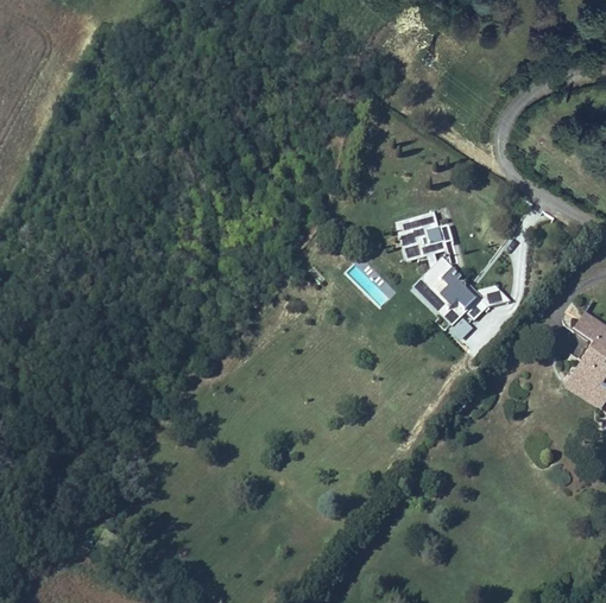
[(431,213),(409,219),(410,222),(433,216),(431,213)]
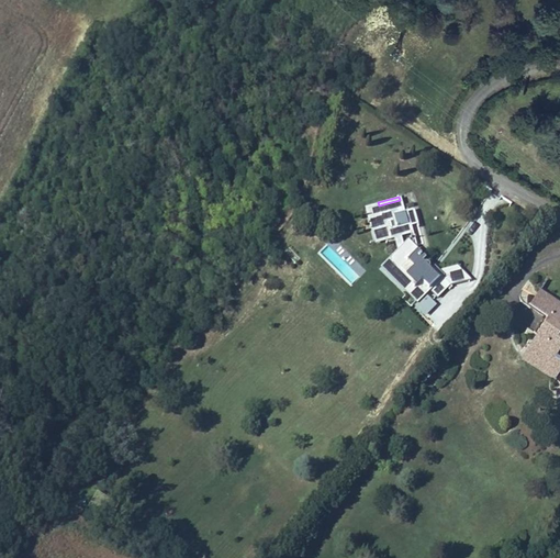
[(378,202),(370,204),(373,215),(369,216),(376,237),(385,235),(387,241),(395,238),(399,248),(391,256),(415,279),(405,289),(415,299),(428,286),(436,292),(448,280),(437,268),(433,271),(427,266),(429,265),(430,263),(429,261),(428,259),(426,260),(424,263),(421,260),(426,255),(425,253),(423,248),(418,246),(413,245),(412,242),(404,245),(400,232),(409,230),(407,222),(415,220),(412,205),(402,208),(400,200),(379,205),(378,202)]
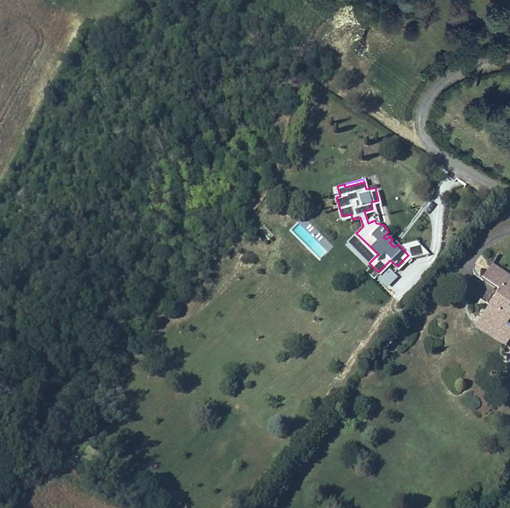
[(378,254),(356,233),(348,241),(369,263),(378,254)]
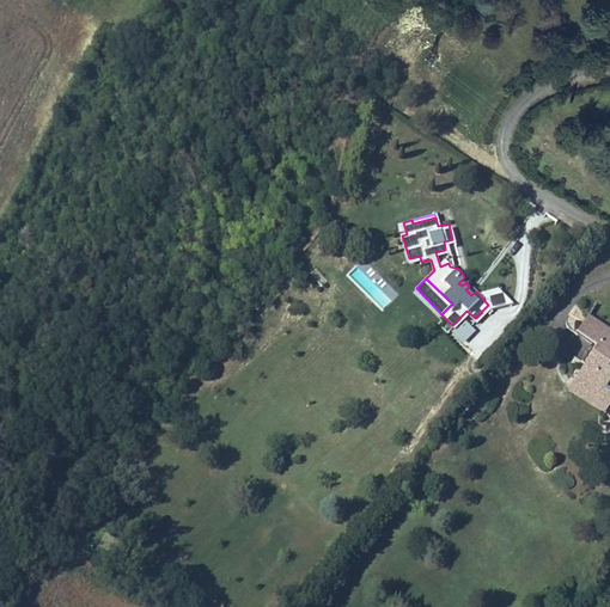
[(495,286),(476,292),(488,305),(507,299),(495,286)]
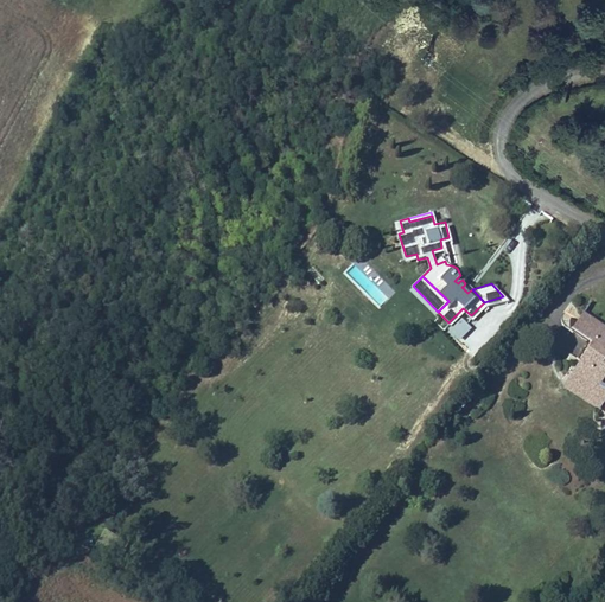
[(604,328),(581,313),(572,325),(592,338),(590,343),(587,345),(592,347),(583,360),(579,358),(566,378),(588,395),(602,376),(604,378),(604,352),(604,353),(604,352),(604,343),(600,340),(604,333),(604,328)]
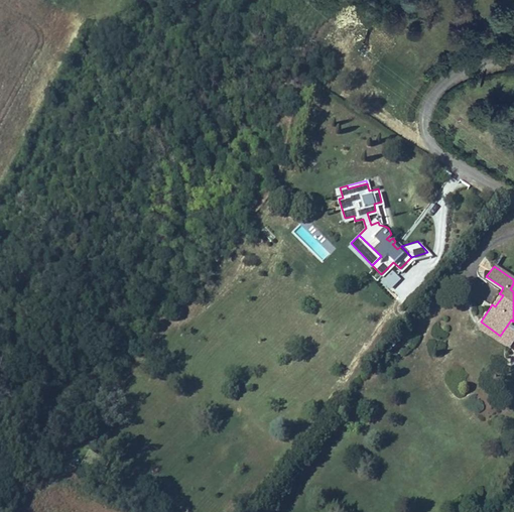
[(399,299),(410,287),(394,272),(382,284),(399,299)]
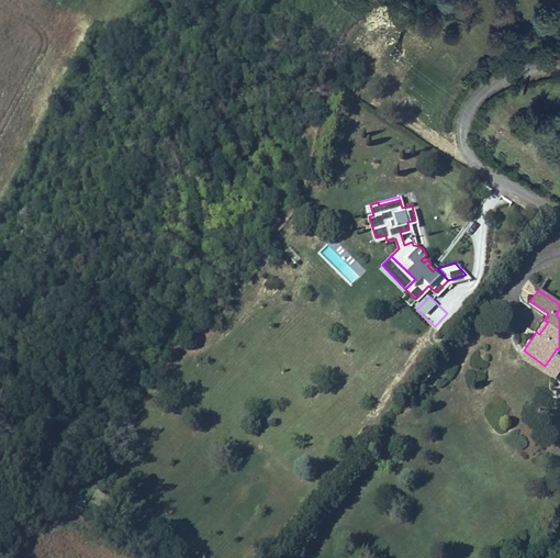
[(548,313),(529,301),(527,305),(546,317),(548,313)]
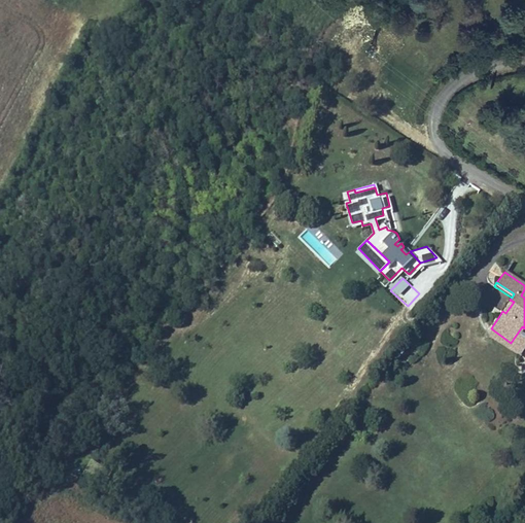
[(514,302),(510,300),(502,311),(505,313),(514,302)]
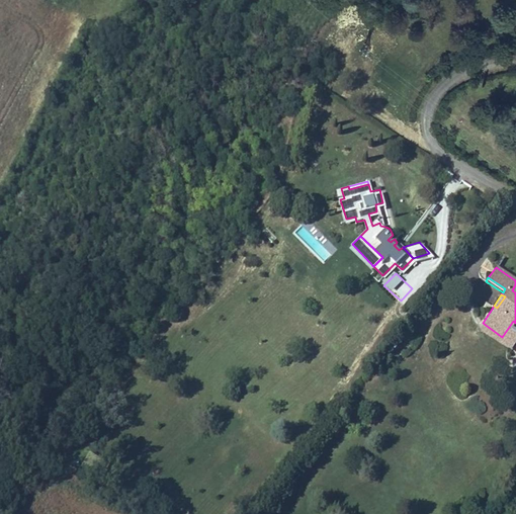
[(502,337),(483,323),(480,327),(509,347),(512,343),(502,337)]
